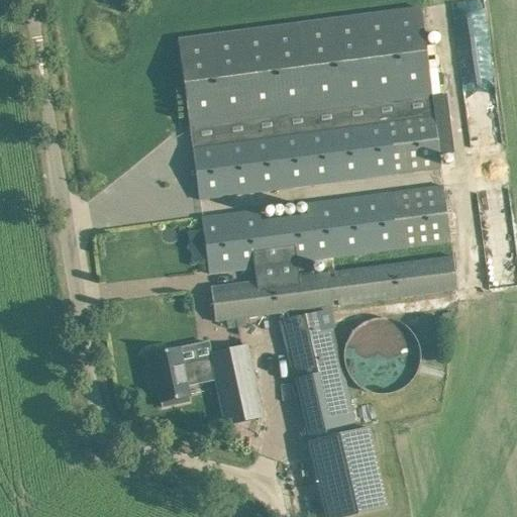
[(440,169),(439,154),(453,152),(446,94),(439,95),(433,47),(440,46),(438,31),(423,33),(420,8),(178,39),(199,200),(440,169)]
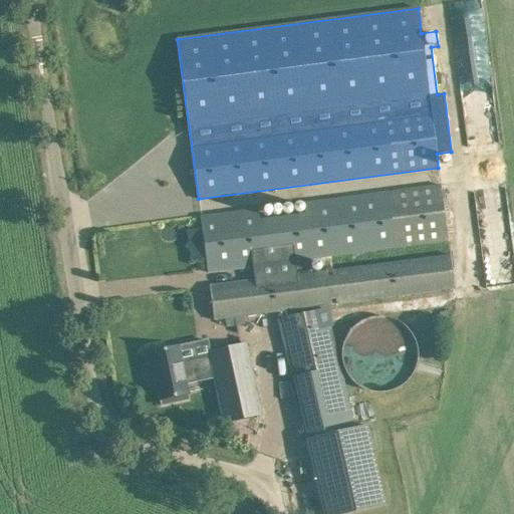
[(220,214),(200,216),(208,272),(253,266),(254,280),(209,286),(214,319),(233,317),(455,288),(450,254),(296,274),(295,260),(449,240),(441,184),(389,192),(303,203),(305,215),(259,221),(257,209),(220,214)]
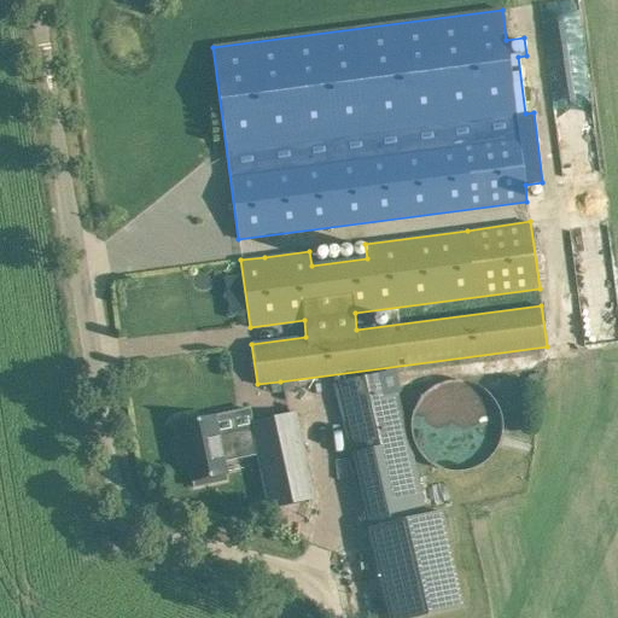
[(336,385),(353,454),(365,506),(369,529),(390,617),(418,617),(462,608),(439,512),(425,516),(408,441),(392,371),(336,385)]
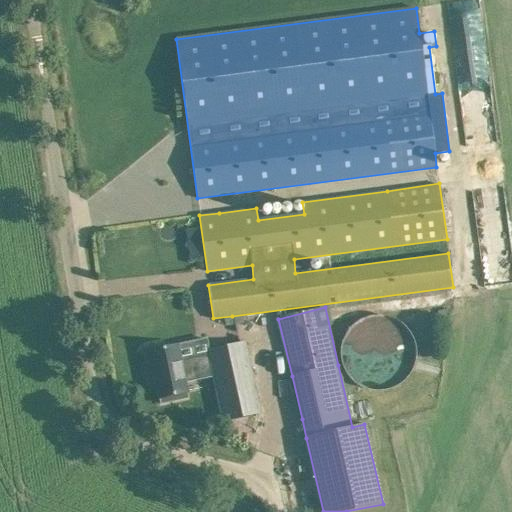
[(340,350),(340,353),(340,357),(341,360),(341,363),(342,366),(344,370),(345,372),(347,375),(349,378),(351,380),(354,382),(356,384),(359,386),(362,388),(365,389),(368,390),(372,391),(375,391),(378,391),(382,391),(385,390),(388,389),(391,388),(394,387),(397,385),(400,384),(402,381),(405,379),(407,377),(409,374),(411,371),(412,368),(413,365),(414,362),(415,359),(415,355),(415,352),(415,349),(414,346),(413,342),(412,339),(411,336),(409,334),(408,331),(405,328),(403,326),(401,324),(398,322),(395,320),(393,319),(389,318),(386,317),(383,316),(380,316),(377,316),(374,316),(370,317),(367,317),(364,318),(361,320),(358,321),(356,323),(353,325),(351,327),(349,330),(347,332),(345,335),(343,338),(342,341),(341,344),(341,347),(340,350)]
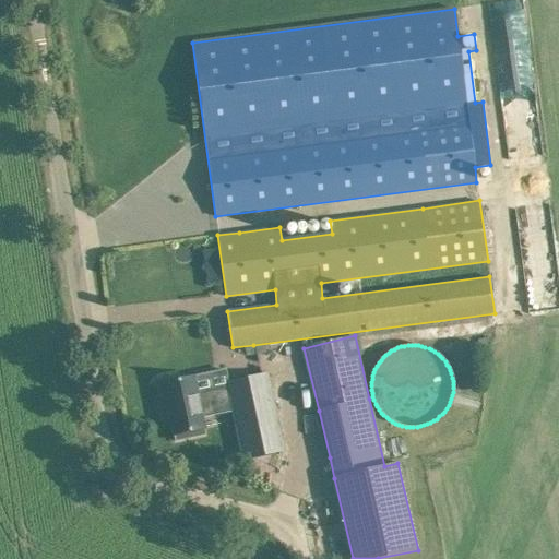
[(265,375),(237,380),(227,382),(228,389),(198,395),(193,376),(157,384),(162,405),(168,403),(176,441),(205,435),(201,418),(234,411),(245,460),(283,451),(278,429),(265,375)]
